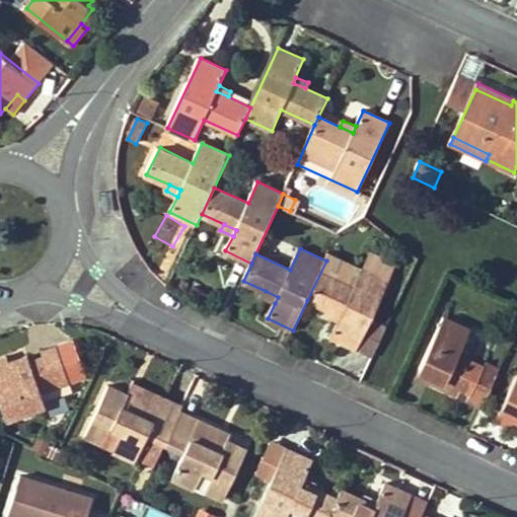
[(358,348),(388,280),(363,268),(329,253),(326,261),(307,300),(328,309),(342,315),(339,321),(333,337),(358,348)]
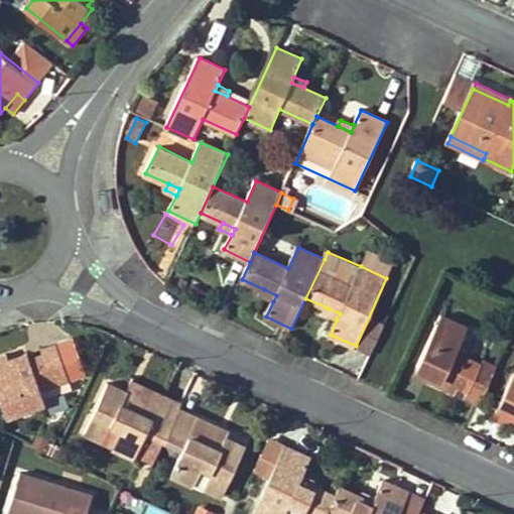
[(368,253),(361,266),(386,278),(393,265),(368,253)]
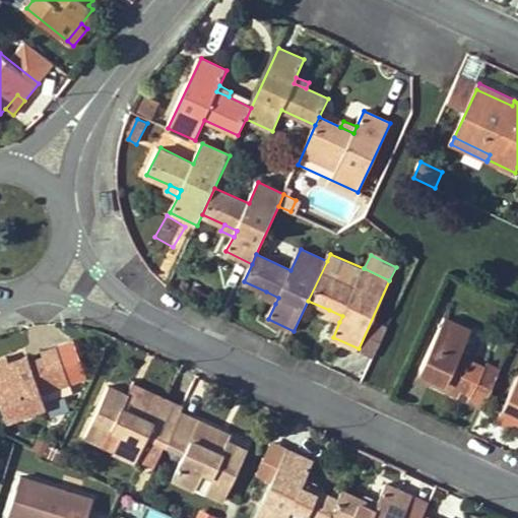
[(266,292),(263,298),(275,304),(278,298),(266,292)]
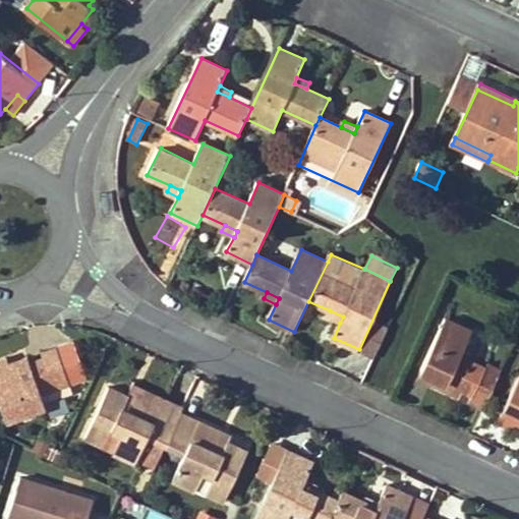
[(343,316),(330,310),(328,318),(340,323),(343,316)]
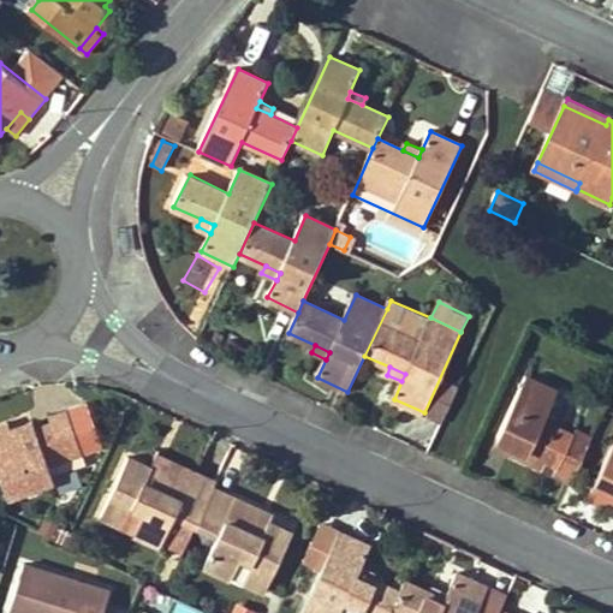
[(530,453),(527,460),(546,469),(548,464),(559,470),(557,474),(573,482),(591,444),(575,435),(559,428),(557,434),(542,428),(546,422),(559,392),(528,378),(499,439),(530,453)]
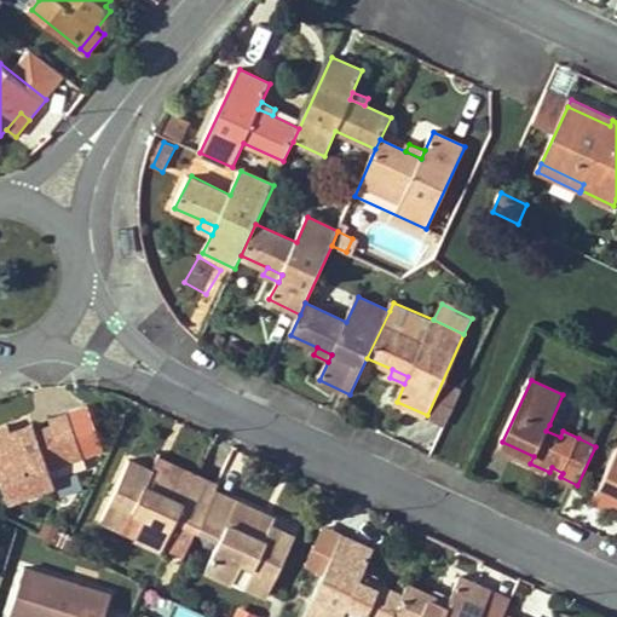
[(86,409),(69,415),(85,456),(102,450),(86,409)]
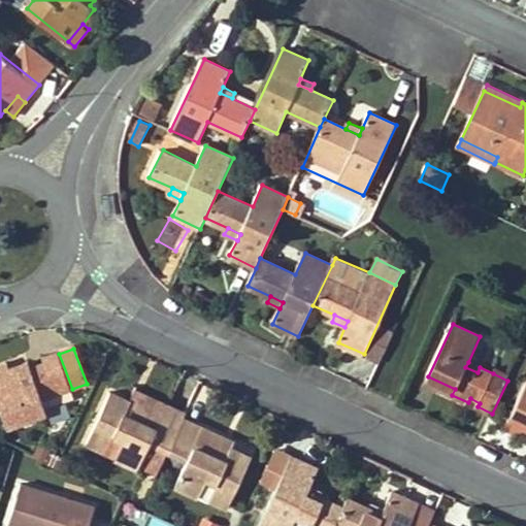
[(42,400),(72,389),(59,354),(43,359),(45,365),(32,370),(30,363),(11,369),(0,373),(0,405),(0,406),(8,426),(46,412),(42,400)]
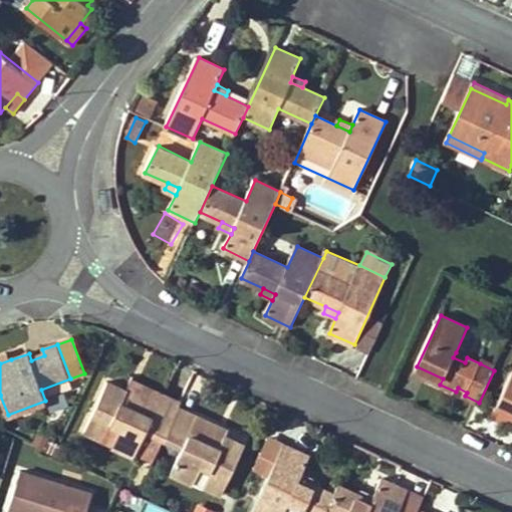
[(8,352),(0,355),(0,363),(11,359),(8,352)]
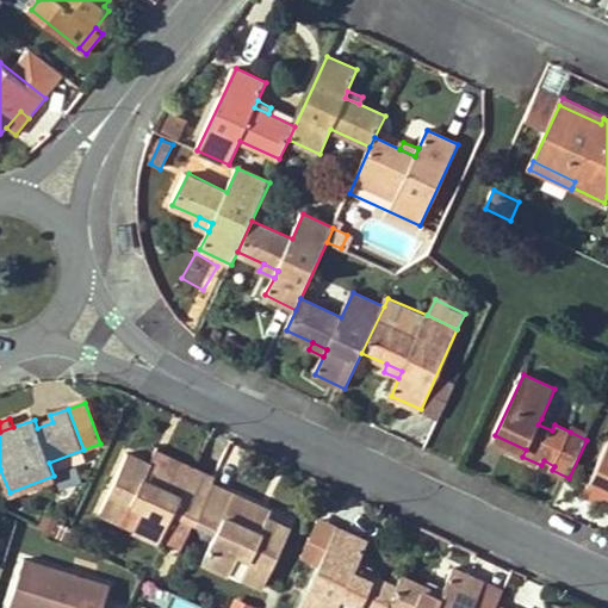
[(538,425),(552,430),(554,425),(541,419),(538,425)]
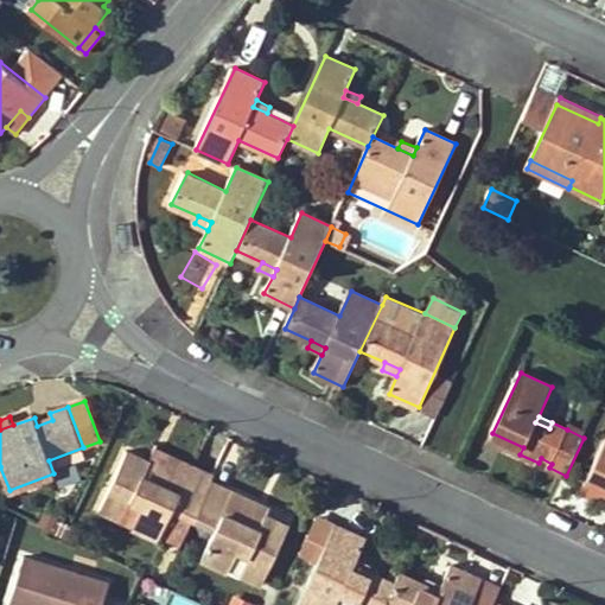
[(586,433),(570,425),(567,430),(584,438),(586,433)]
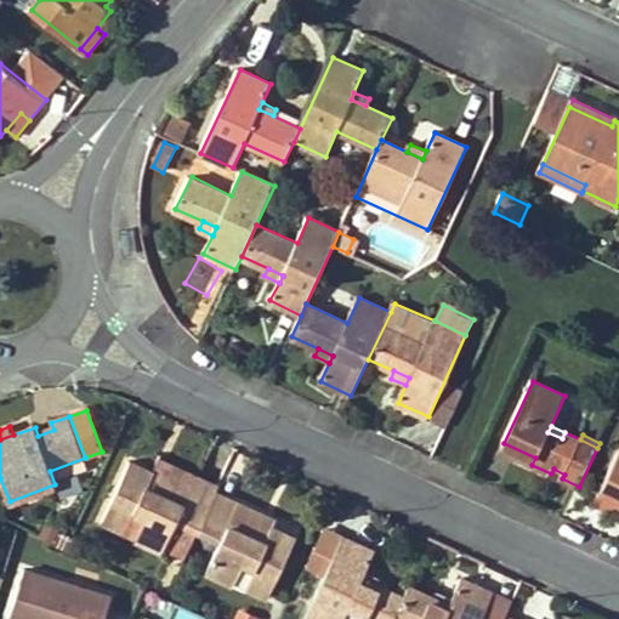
[(532,465),(535,458),(504,443),(501,450),(532,465)]
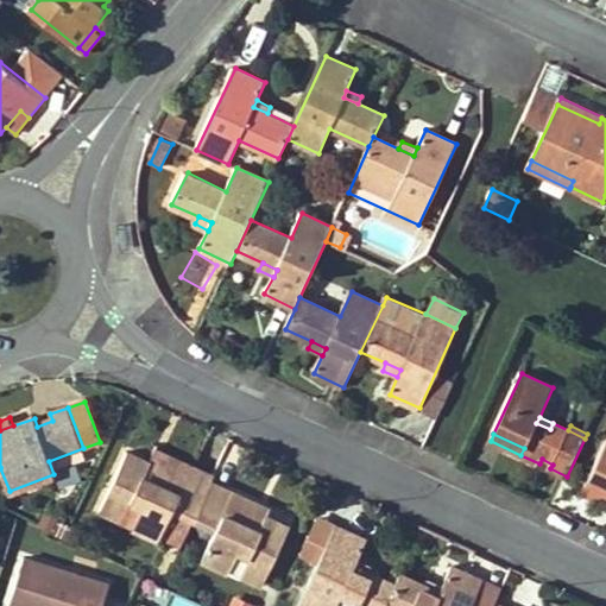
[(605,443),(582,494),(599,503),(604,494),(605,492),(605,443)]
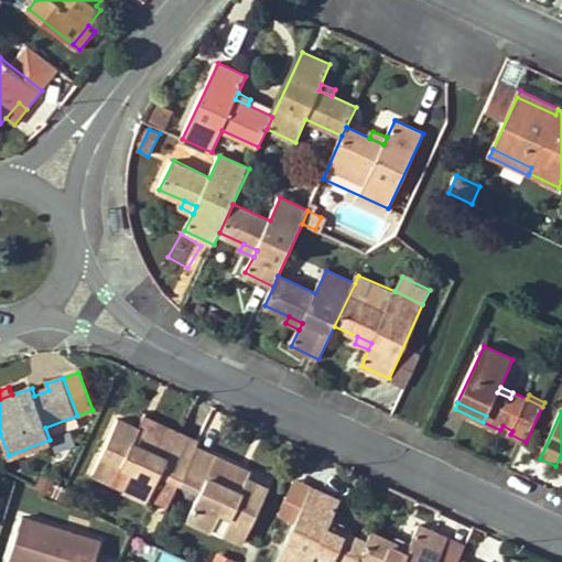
[(144,418),(140,430),(133,444),(144,449),(152,430),(197,450),(197,449),(201,442),(144,418)]
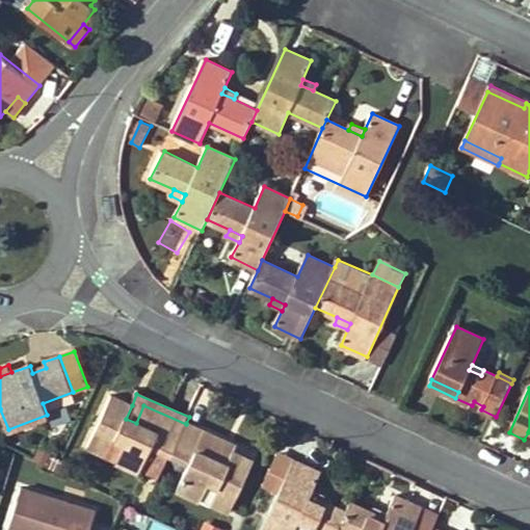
[(136,423),(126,419),(132,405),(111,396),(88,447),(105,455),(104,456),(140,474),(142,469),(161,478),(170,458),(173,452),(186,424),(143,405),(136,423)]
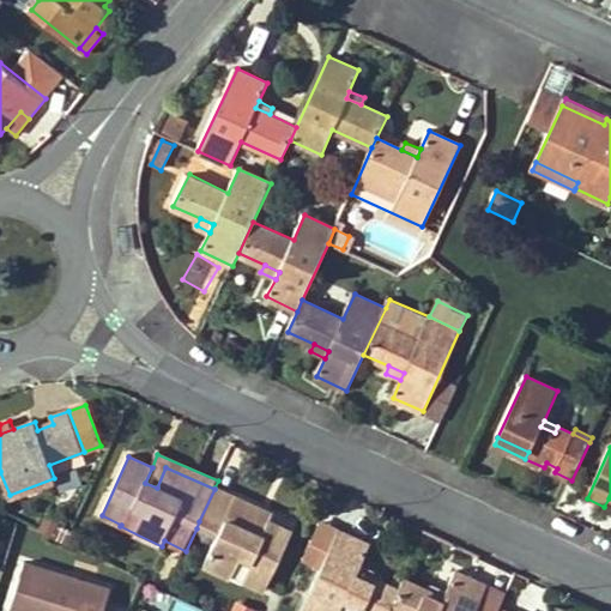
[(252,528),(261,509),(215,488),(215,489),(199,521),(219,531),(217,538),(204,564),(231,576),(240,558),(253,564),(244,582),(265,592),(292,532),(270,521),(264,533),(252,528)]
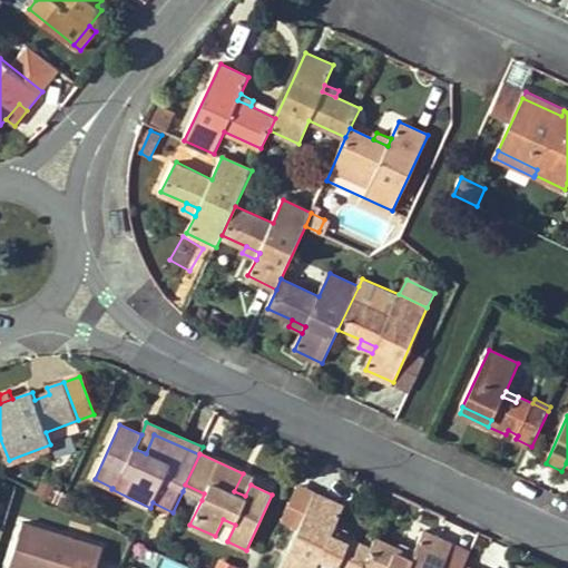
[(234,491),(245,496),(251,485),(253,478),(243,473),(234,491)]
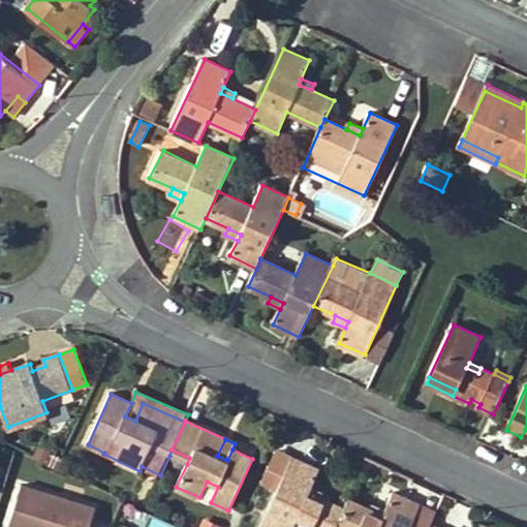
[(169,456),(187,464),(189,458),(172,450),(169,456)]
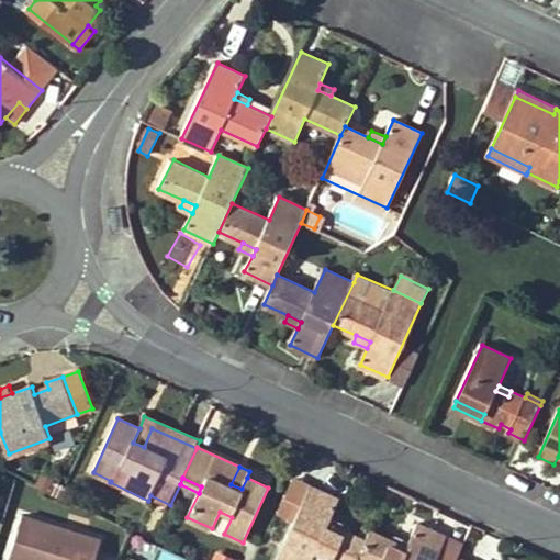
[(59,501),(66,488),(56,483),(48,495),(59,501)]
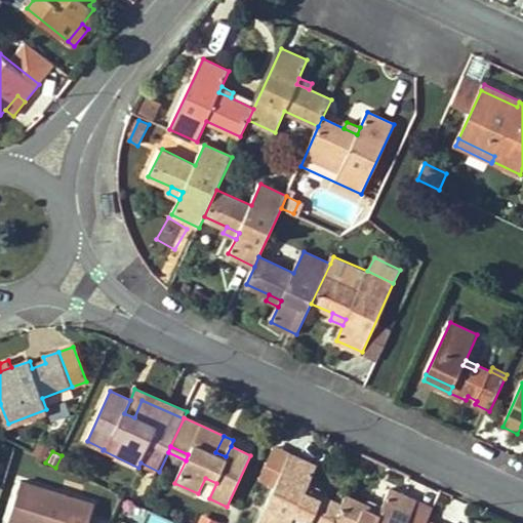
[(73,461),(62,455),(55,468),(67,473),(73,461)]
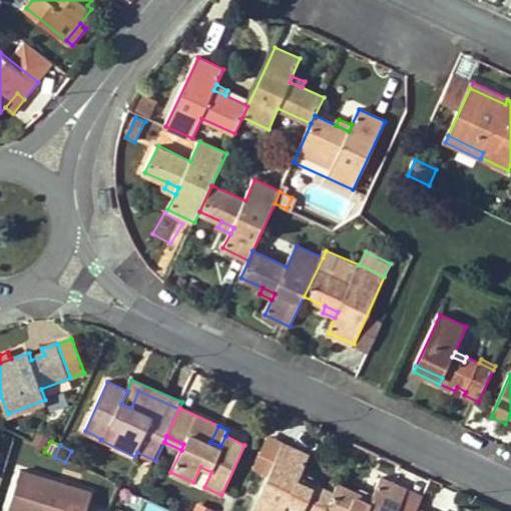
[(325,510),(334,493),(300,477),(310,457),(284,446),(252,510),(284,510),(288,504),(301,510),(325,510)]
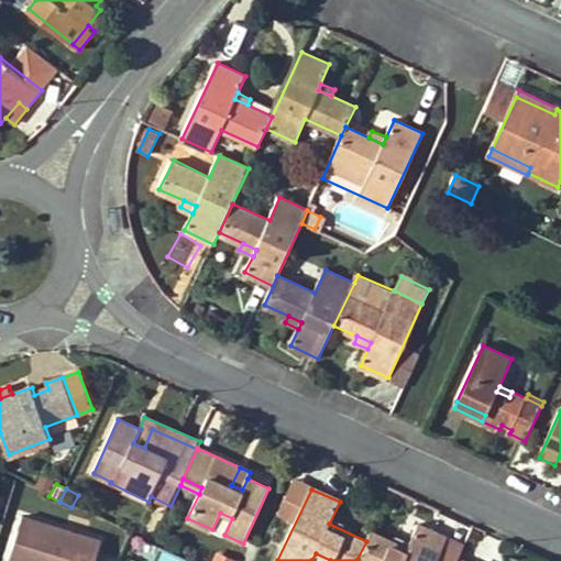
[(95,560),(101,542),(24,518),(9,560),(95,560)]
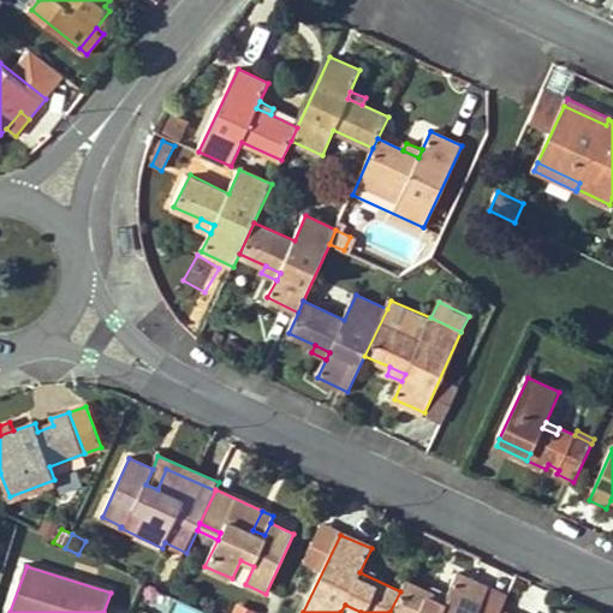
[(476,612),(488,589),(457,575),(448,594),(434,587),(430,594),(405,581),(400,591),(390,612),(476,612)]
